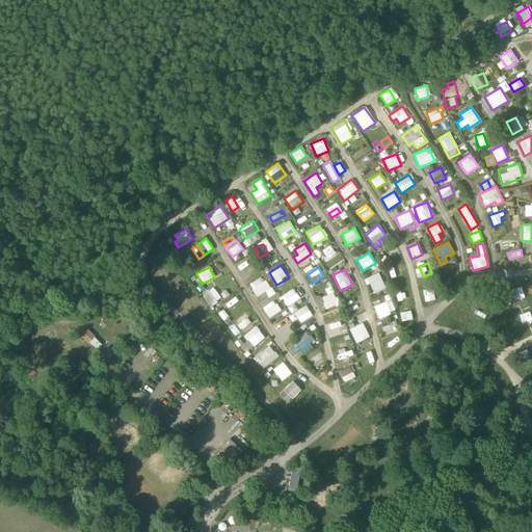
[(365,277),(367,285),(371,283),(373,292),(383,289),(379,273),(365,277)]
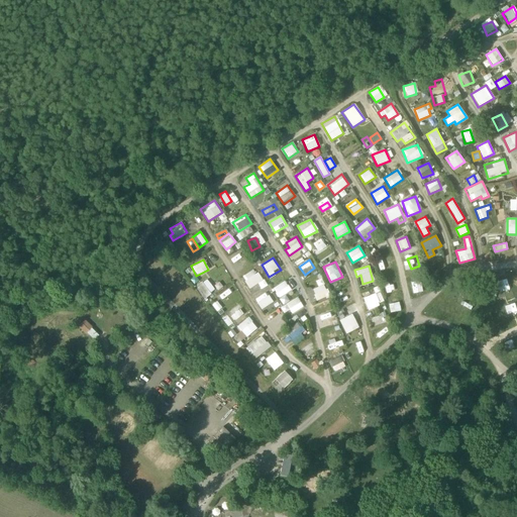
[(257,283),(262,289),(267,286),(254,268),(241,277),(249,289),(257,283)]
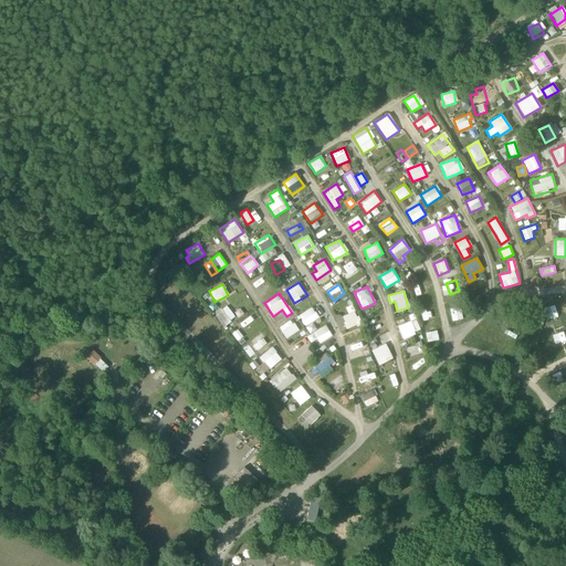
[(215,314),(226,325),(236,316),(224,304),(215,314)]
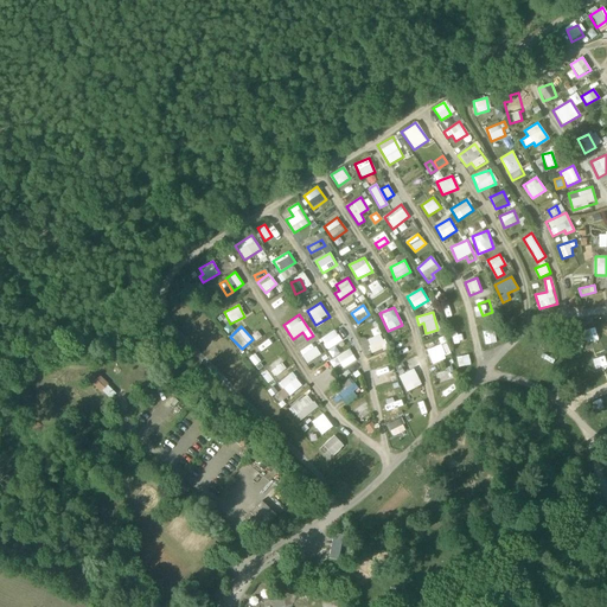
[(334,330),(320,339),(327,350),(342,340),(334,330)]
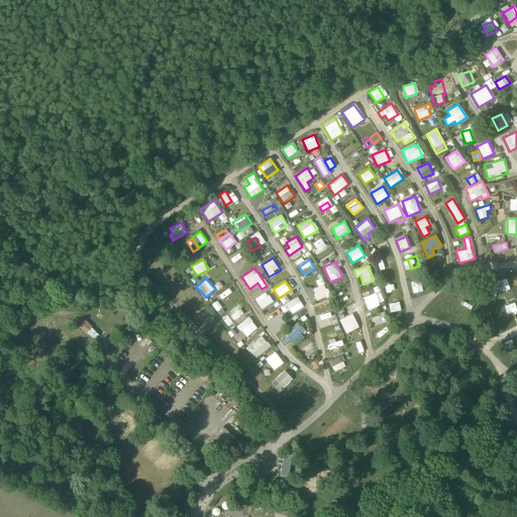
[(317,300),(329,295),(323,282),(311,287),(317,300)]
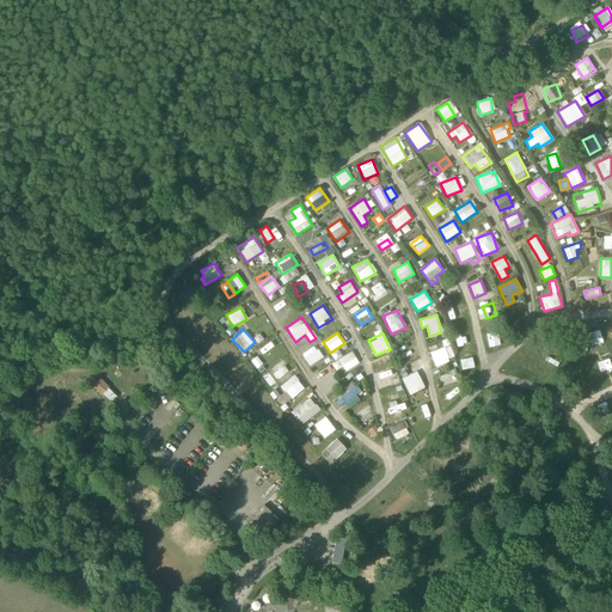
[(264,353),(280,343),(276,337),(261,347),(264,353)]
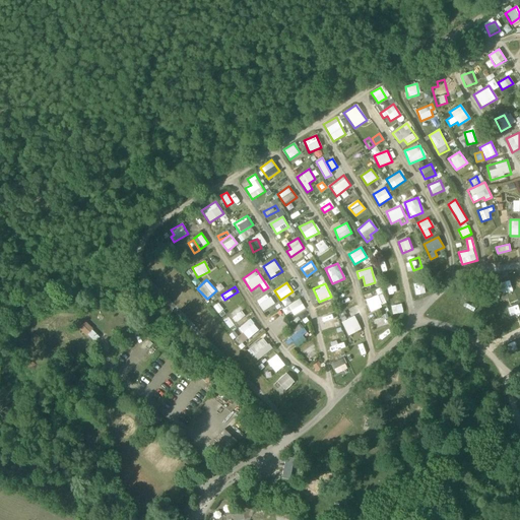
[(267,294),(256,302),(264,312),(275,303),(267,294)]
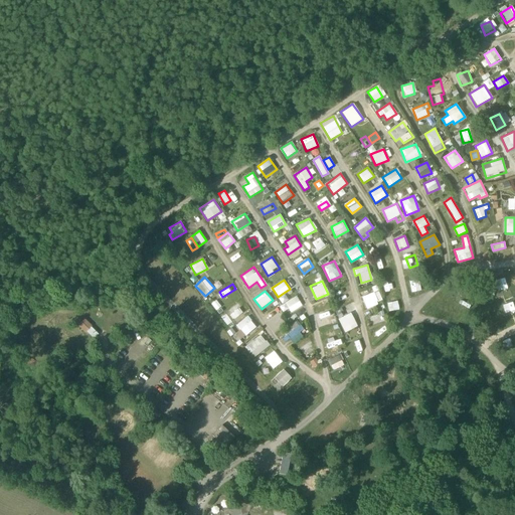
[(362,297),(366,309),(378,304),(374,292),(362,297)]
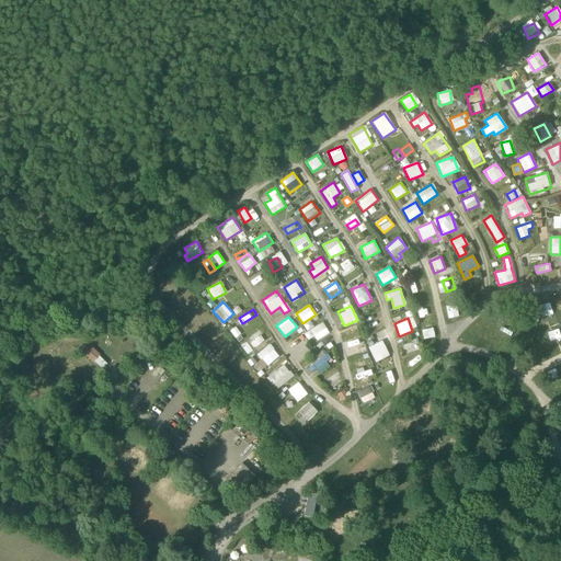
[(323,322),(308,331),(315,342),(330,333),(323,322)]
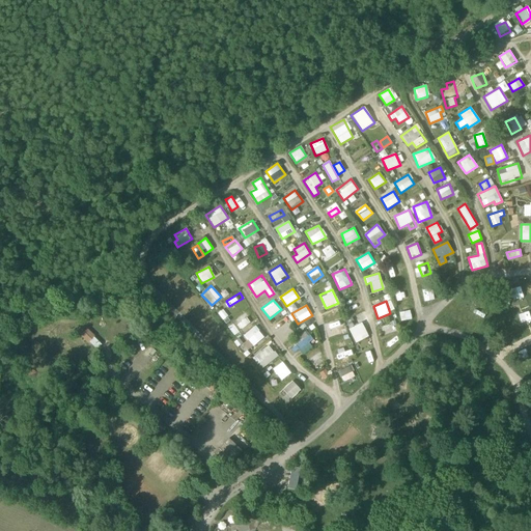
[(218,313),(223,319),(228,315),(223,309),(218,313)]
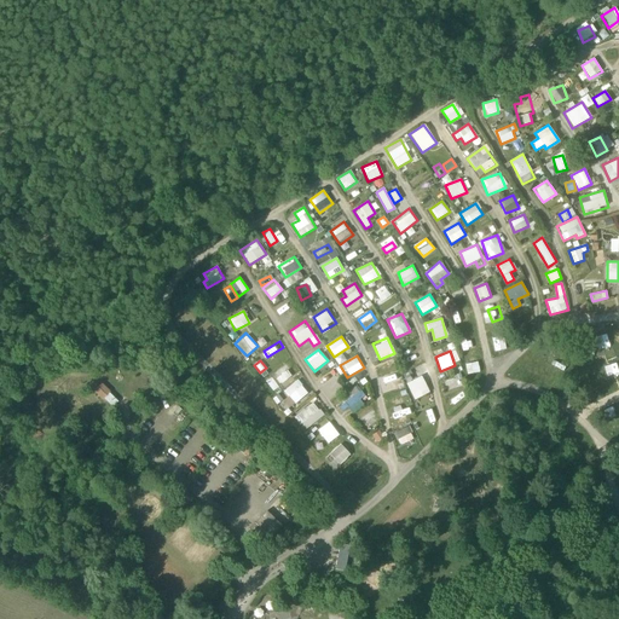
[(281,383),(293,375),(284,363),(272,372),(281,383)]
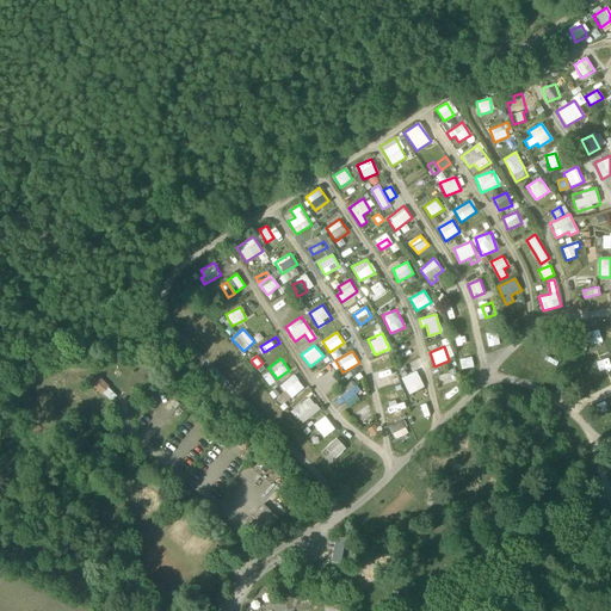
[(401,378),(409,395),(425,388),(417,371),(401,378)]
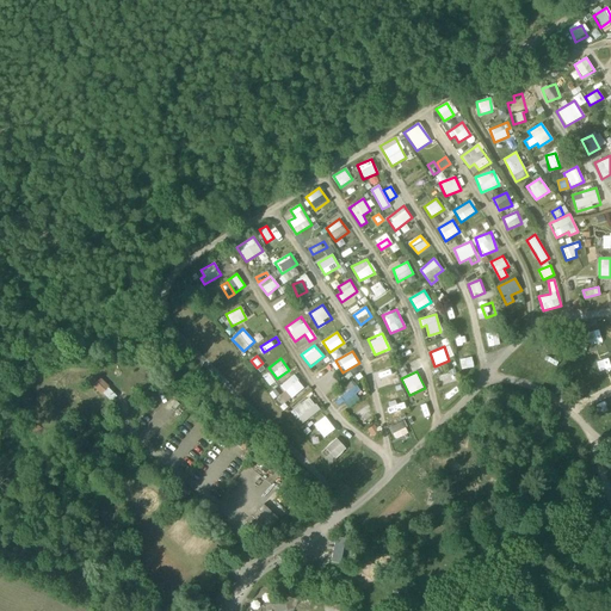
[(281,384),(289,399),(304,389),(295,375),(281,384)]
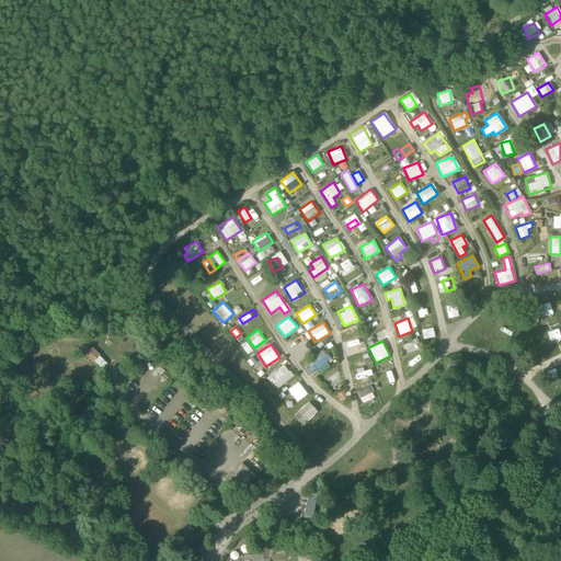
[(93,346),(87,352),(101,370),(107,365),(93,346)]
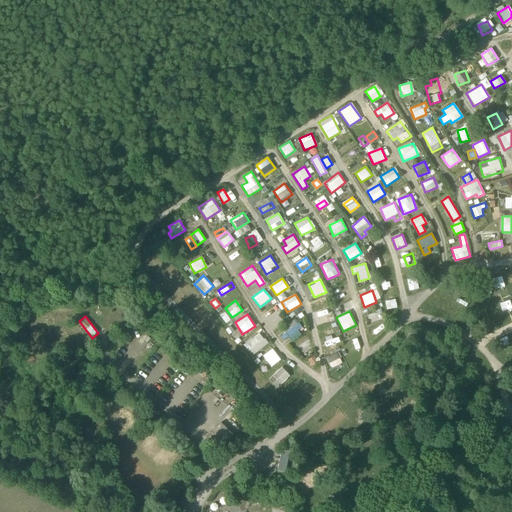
[(291,340),(299,335),(297,331),(302,328),(296,319),(283,328),(291,340)]
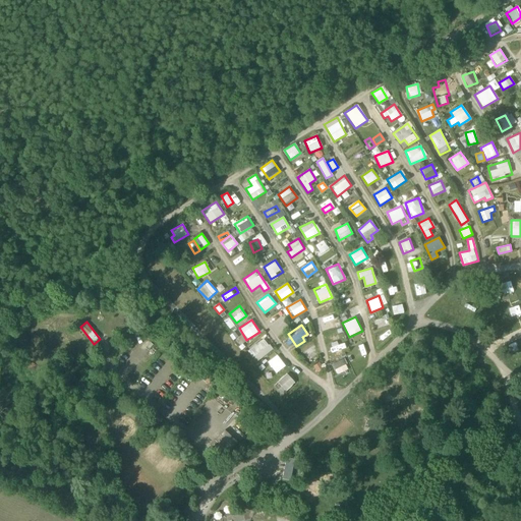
[(329,336),(332,345),(341,342),(338,333),(329,336)]
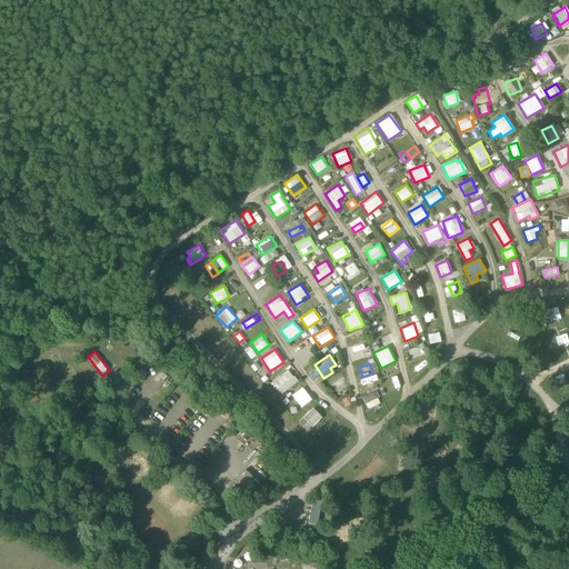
[(288,369),(270,382),(280,395),(298,381),(288,369)]
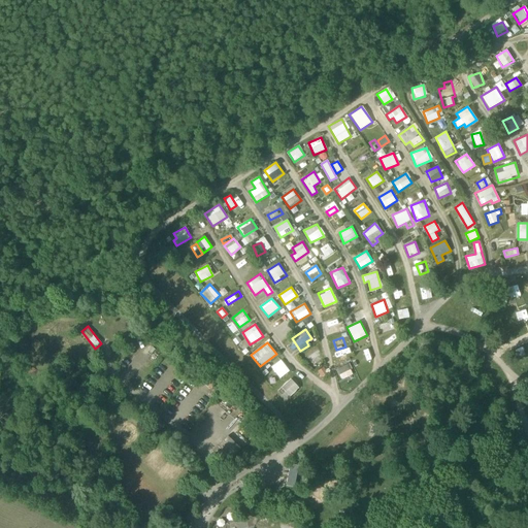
[(310,361),(316,365),(323,357),(318,352),(310,361)]
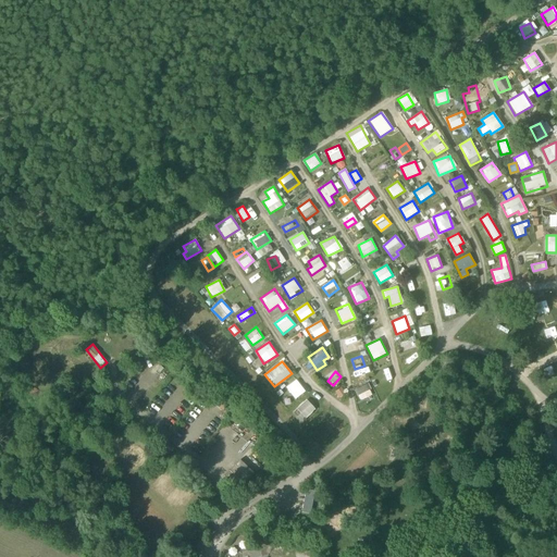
[(338,398),(346,392),(342,386),(334,393),(338,398)]
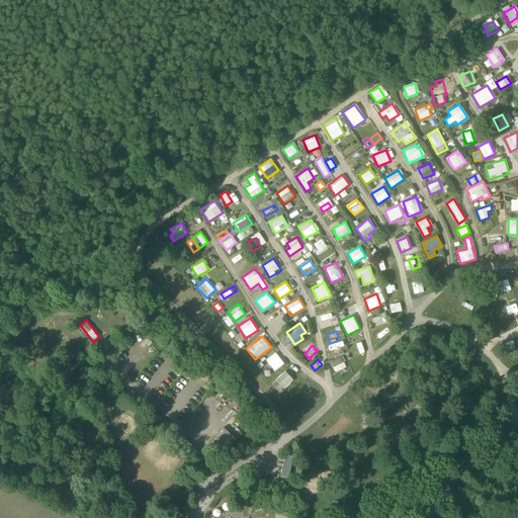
[(271,382),(280,393),(293,380),(284,370),(271,382)]
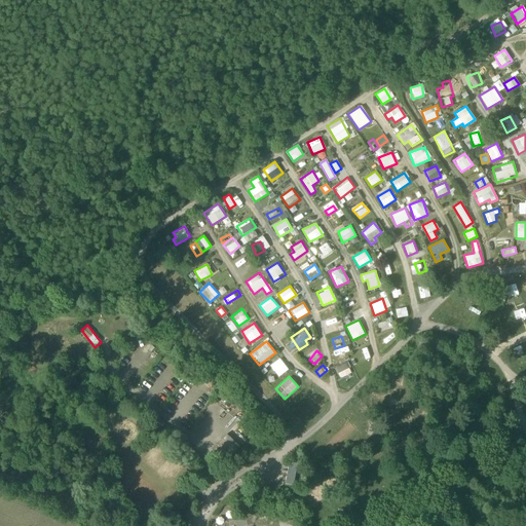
[(212,450),(225,463),(239,447),(226,435),(212,450)]
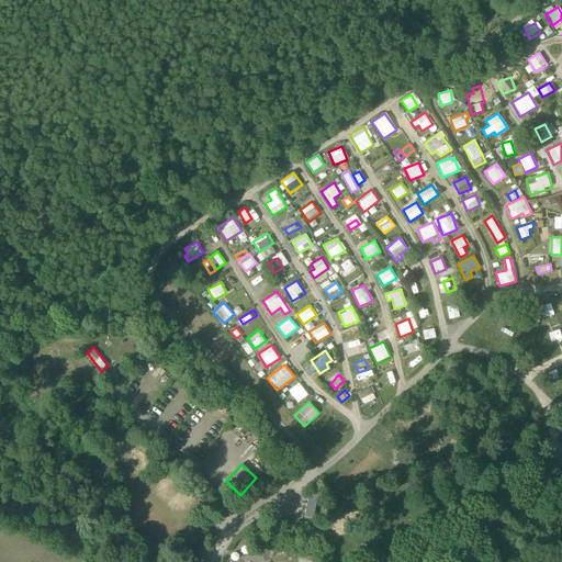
[(304,517),(313,519),(317,497),(308,495),(304,517)]
